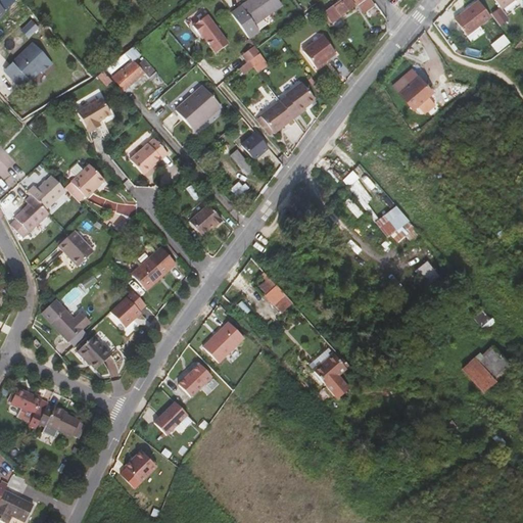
[(281,6),(276,0),(250,0),(231,14),(249,41),(260,34),(254,26),(281,6)]
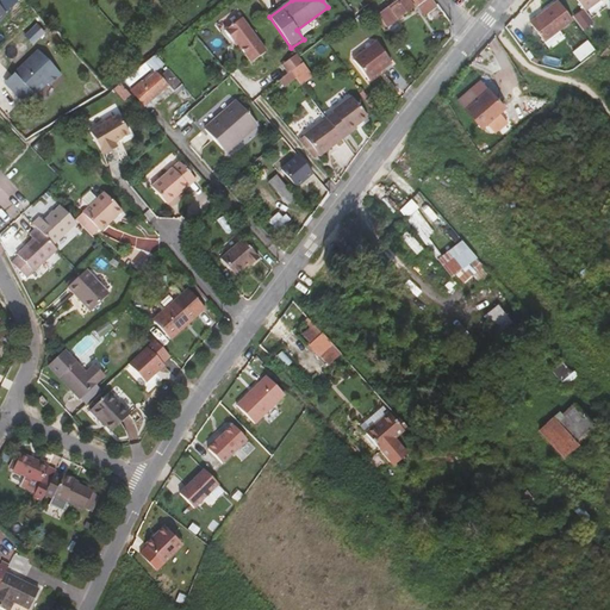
[(431,0),(397,0),(377,14),(386,27),(417,5),(424,14),(436,6),(431,0)]
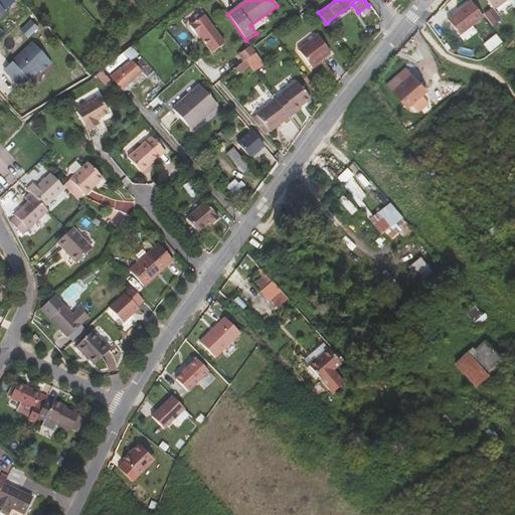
[(487,0),(494,9),(505,0),(487,0)]
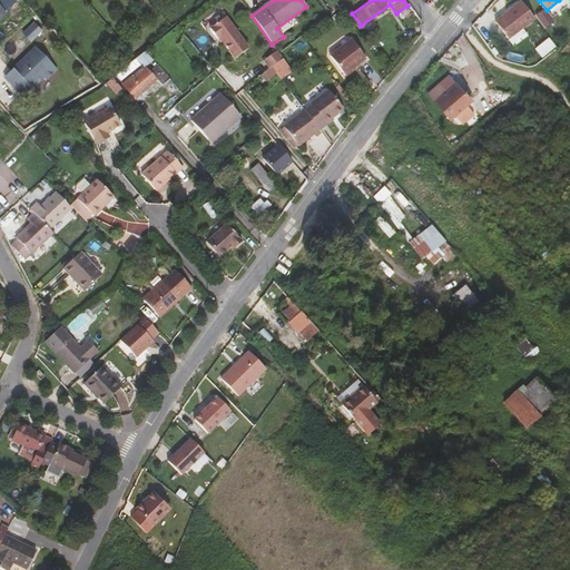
[(522,1),(495,21),(509,39),(536,19),(522,1)]
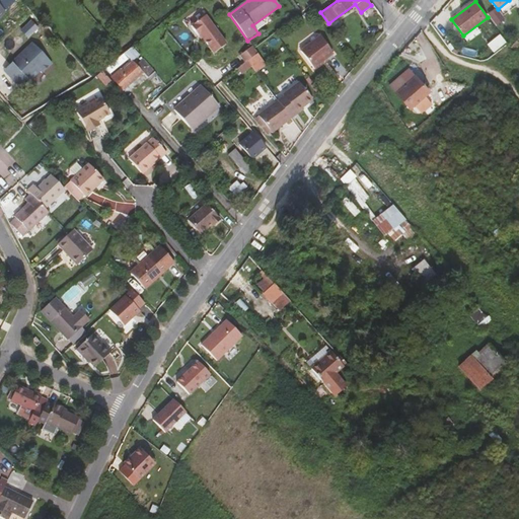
[(205,16),(191,26),(199,36),(200,35),(214,54),(226,45),(205,16)]
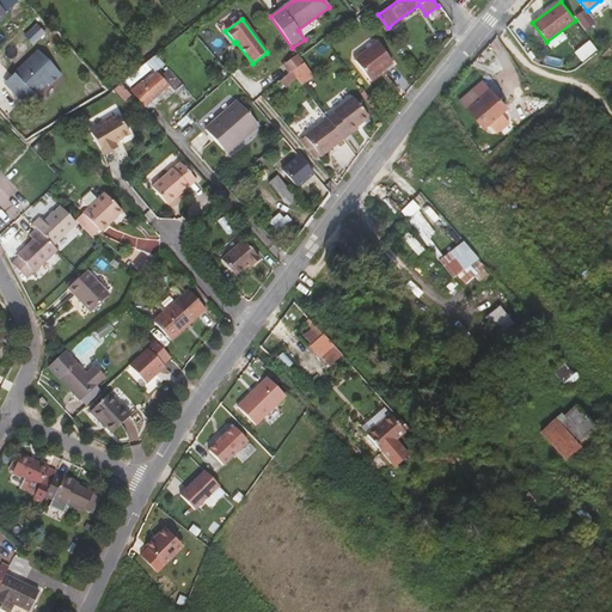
[(377,43),(354,60),(369,81),(392,65),(377,43)]
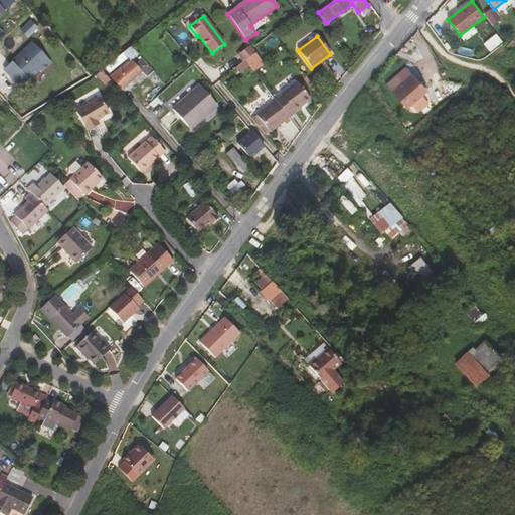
[(19,86),(26,78),(30,78),(39,70),(40,72),(51,62),(32,42),(5,68),(10,74),(9,75),(19,86)]
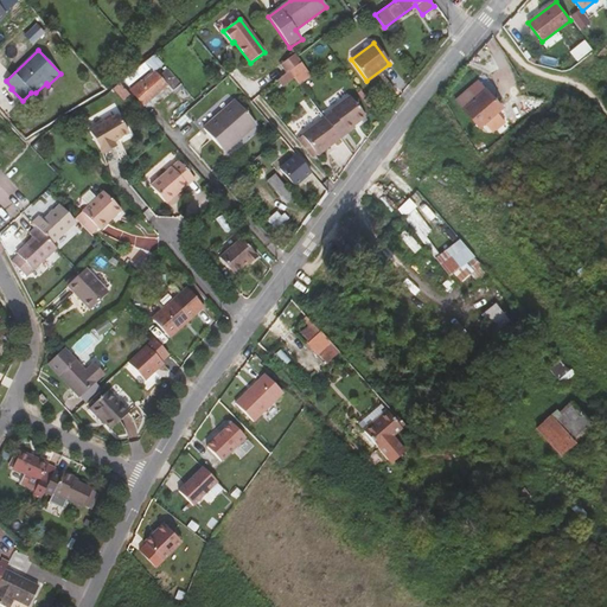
[(294,56),(280,66),(286,75),(289,71),(300,63),(294,56)]
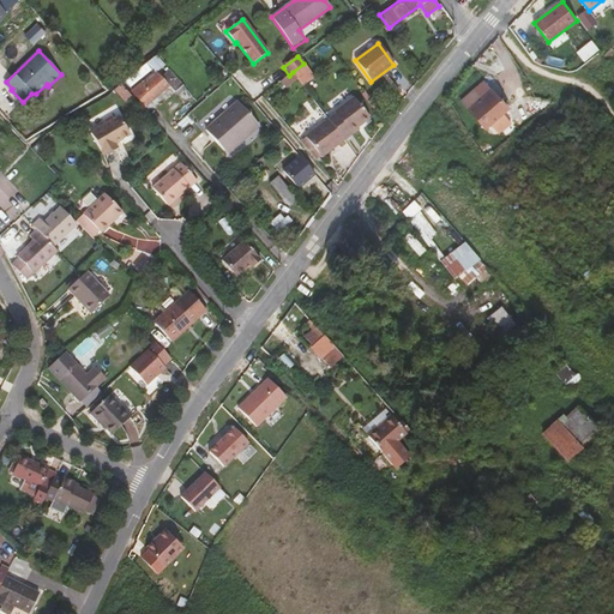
[(293,72),(298,79),(309,71),(305,64),(304,64),(293,72)]
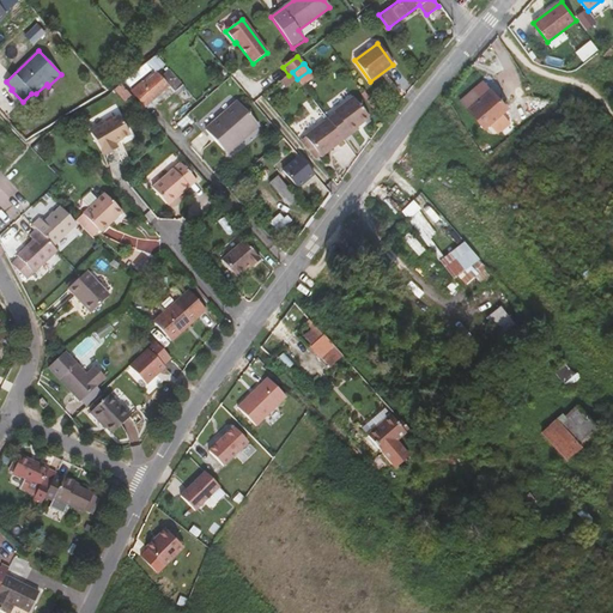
[(182,86),(164,66),(144,83),(143,82),(132,91),(145,107),(169,85),(175,92),(182,86)]
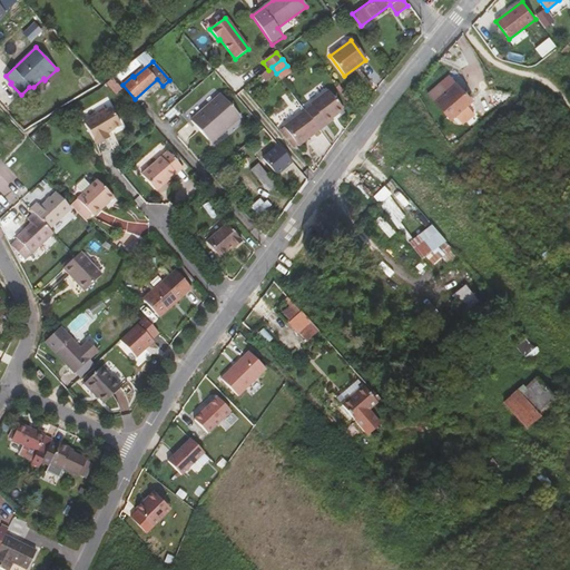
[(287,66),(276,74),(282,80),(293,72),(287,66)]
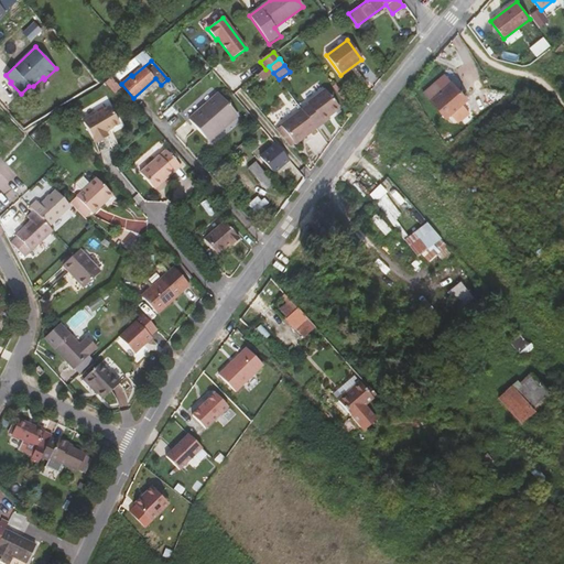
[(266,69),(261,73),(267,78),(273,73),(269,66),(266,69)]
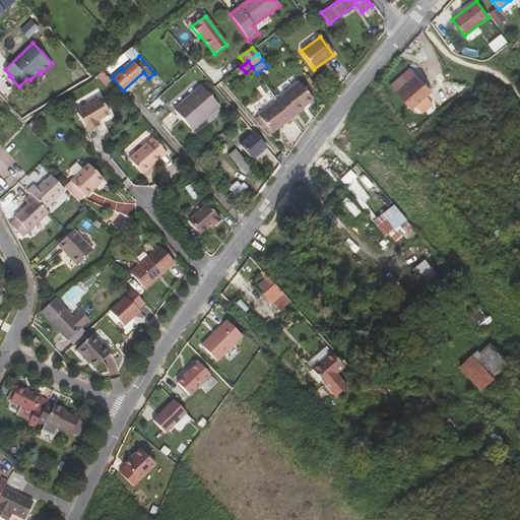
[(246,72),(241,67),(237,70),(242,75),(246,72)]
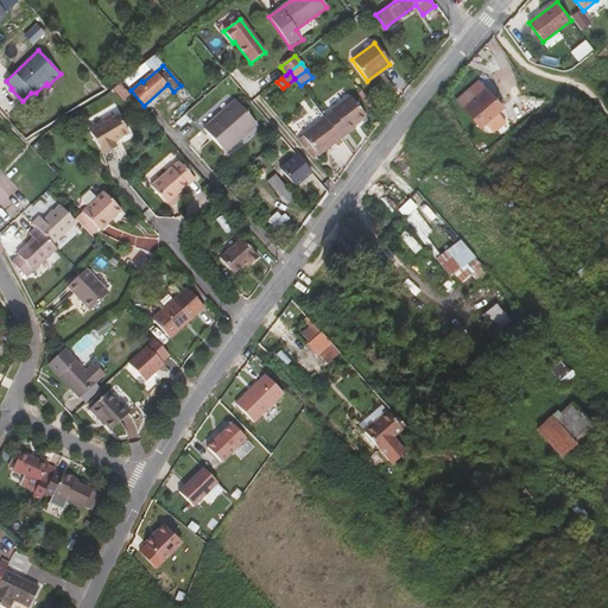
[(333,113),(325,119),(337,134),(341,139),(355,128),(354,126),(366,118),(350,96),(331,112),(333,113)]
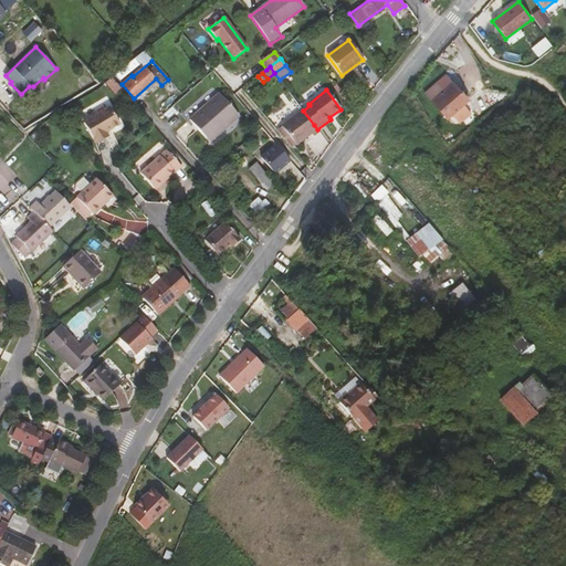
[(440,97),(433,91),(422,101),(428,108),(440,97)]
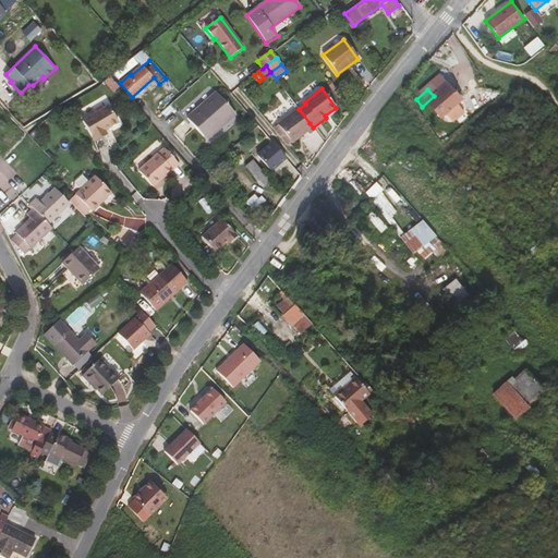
[(434,96),(422,107),(437,124),(440,121),(450,112),(458,105),(443,89),(434,96)]
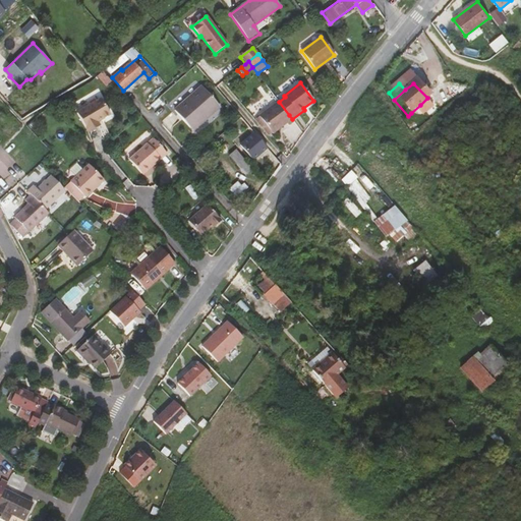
[(220,106),(201,87),(175,110),(190,128),(200,120),(201,122),(220,106)]
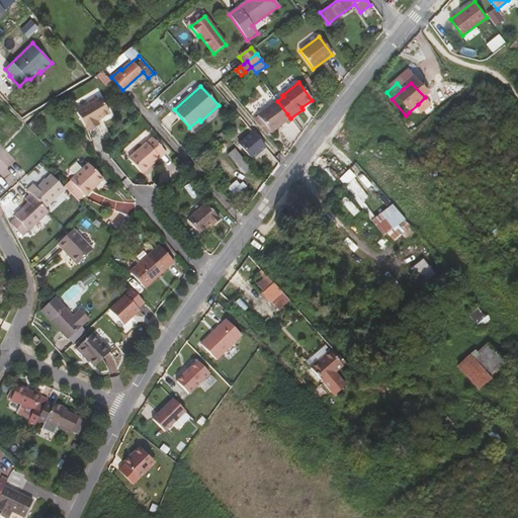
[(100,97),(76,111),(87,131),(99,123),(97,120),(109,113),(100,97)]
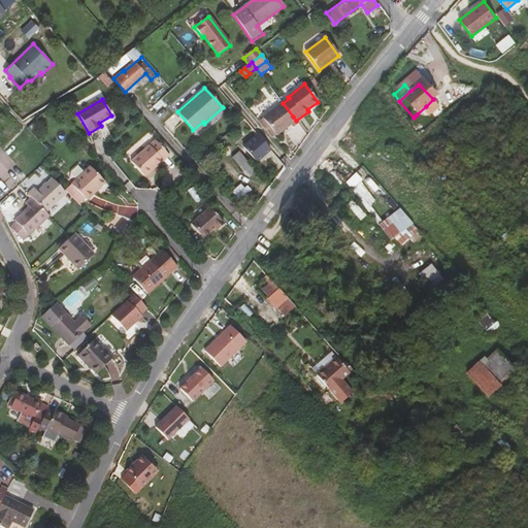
[(276,136),(296,121),(293,117),(283,103),(263,118),(276,136)]
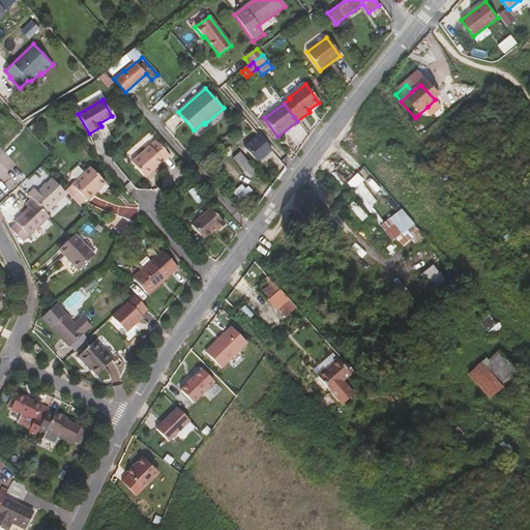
[(434,113),(428,107),(418,115),(424,122),(434,113)]
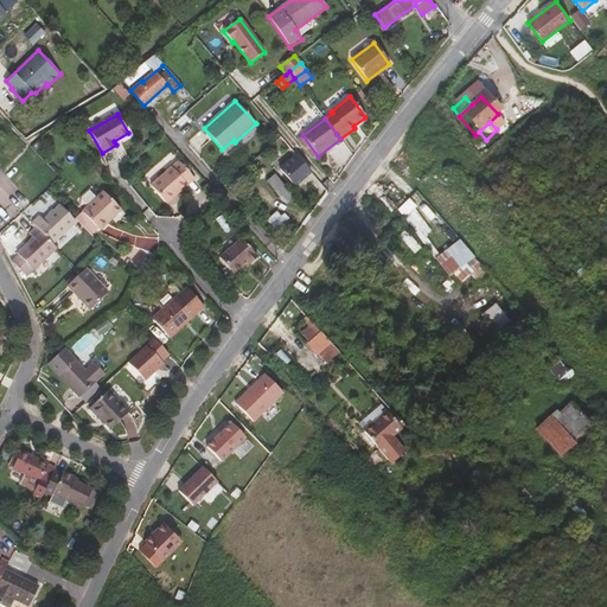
[(263,140),(270,147),(280,139),(274,132),(263,140)]
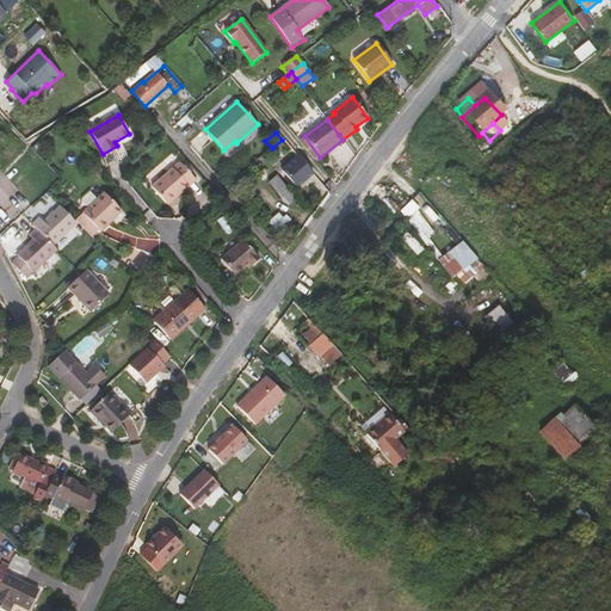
[(272,160),(284,172),(297,158),(283,141),(276,149),(279,153),(272,160)]
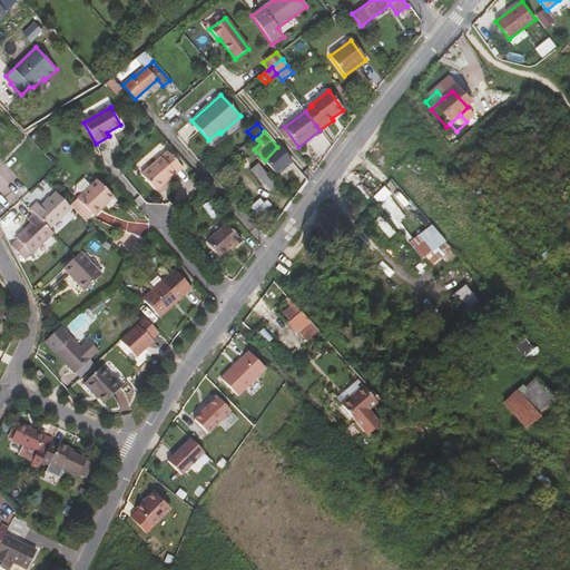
[(291,159),(278,145),(277,147),(265,160),(276,173),(291,159)]
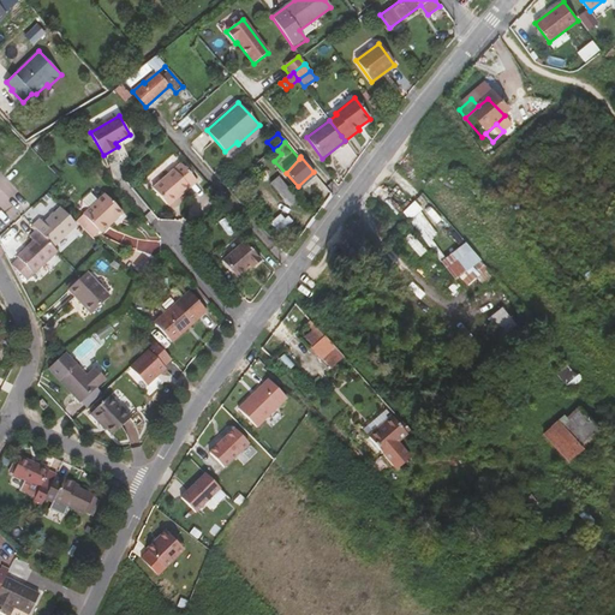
[(197,181),(181,162),(153,187),(168,207),(197,181)]
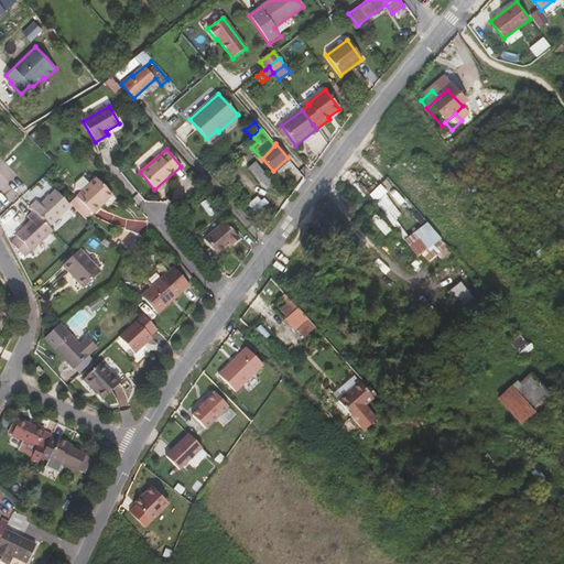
[(266,190),(273,183),(256,161),(248,167),(266,190)]
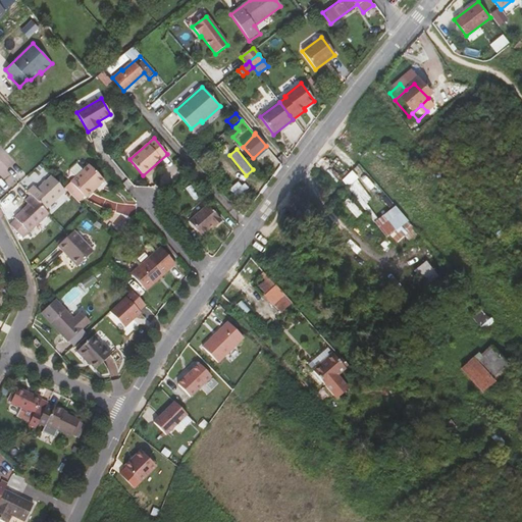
[(275,170),(282,164),(271,151),(264,157),(275,170)]
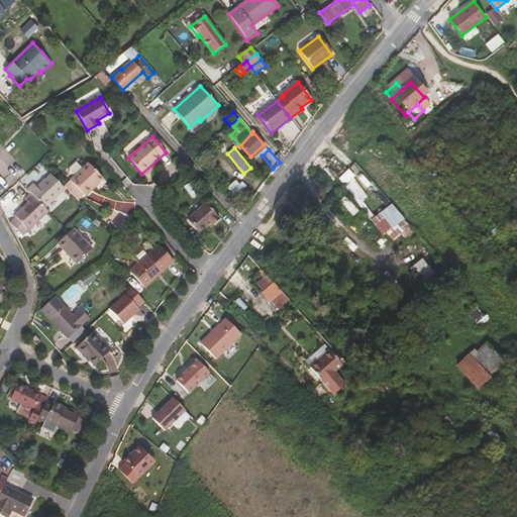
[(70,181),(64,186),(77,199),(82,194),(85,197),(103,179),(88,163),(70,180),(70,181)]
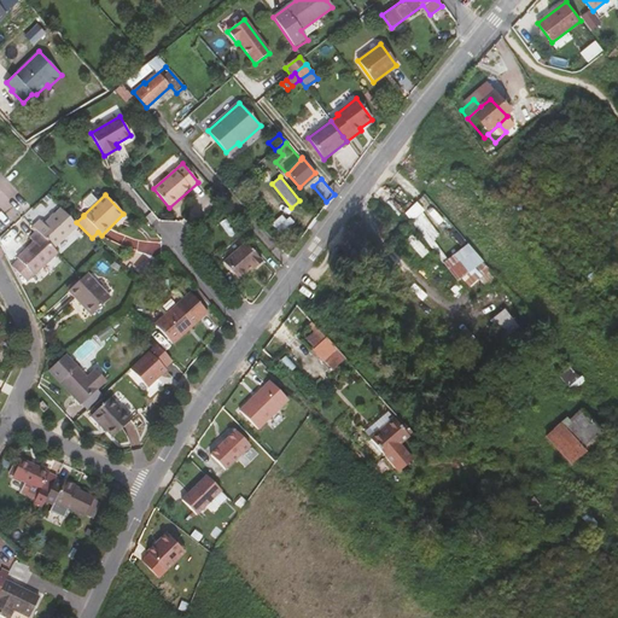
[(40,220),(33,227),(36,231),(53,249),(77,226),(60,208),(44,223),(40,220)]
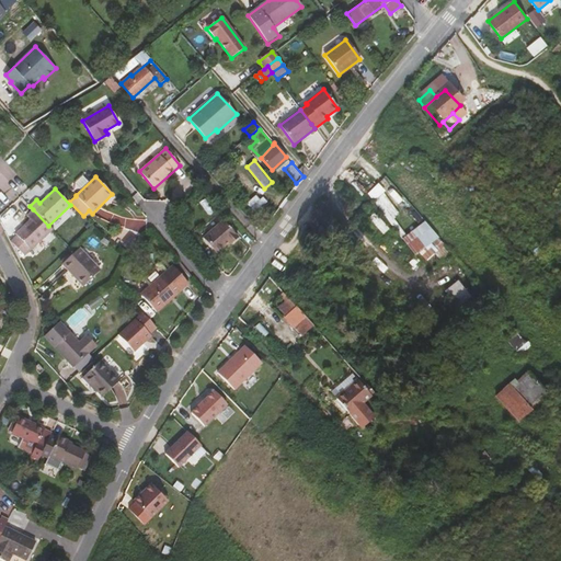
[(24,256),(52,230),(48,226),(33,209),(26,216),(30,219),(15,233),(16,236),(10,241),(24,256)]
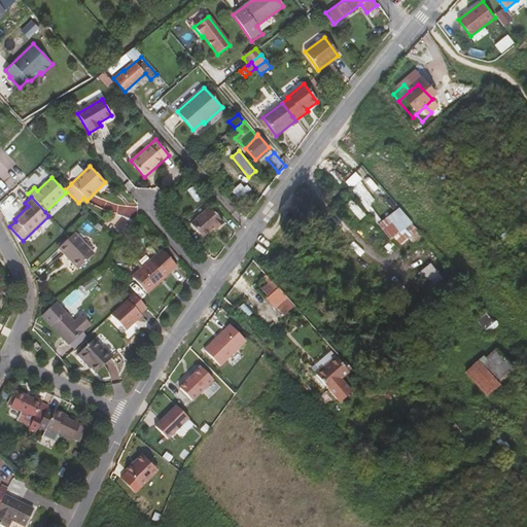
[(223,223),(209,207),(190,224),(203,239),(211,231),(213,233),(223,223)]
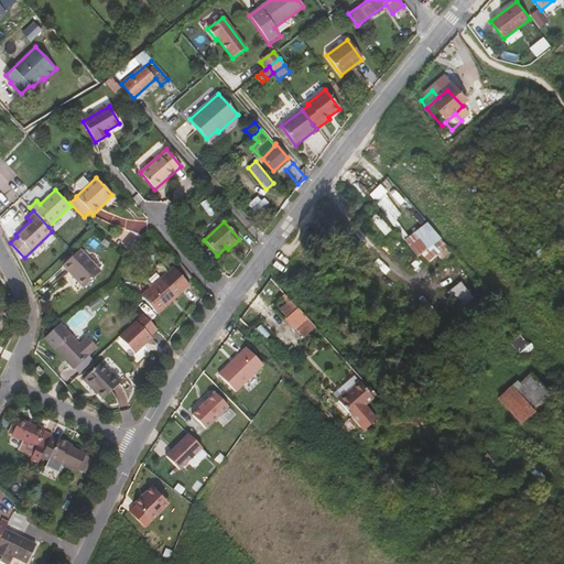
[(100,272),(79,249),(62,266),(83,288),(100,272)]
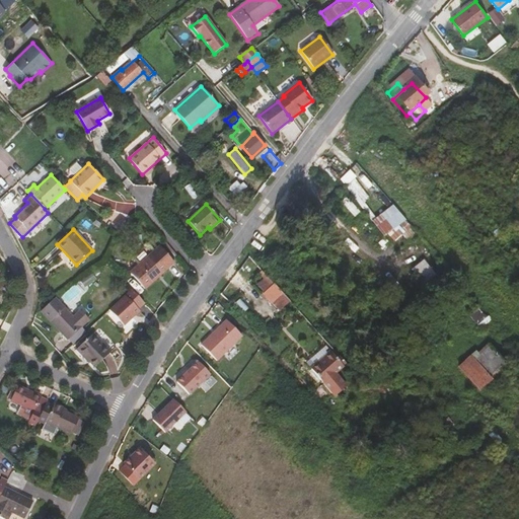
[(174,263),(159,245),(130,273),(144,289),(174,263)]
